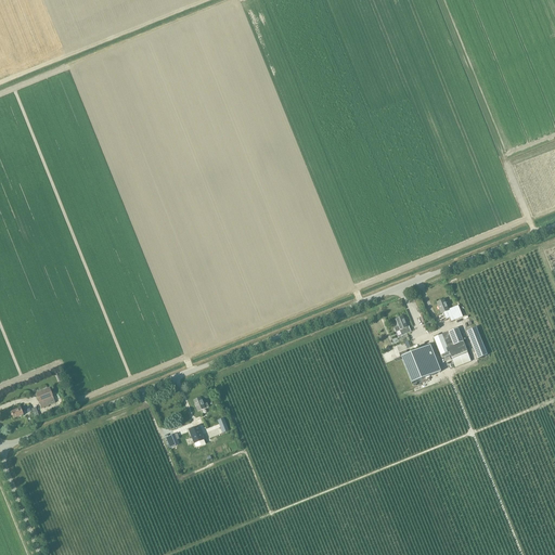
[(444,315),(449,314),(448,311),(443,300),(436,302),(440,314),(443,313),(444,315)]
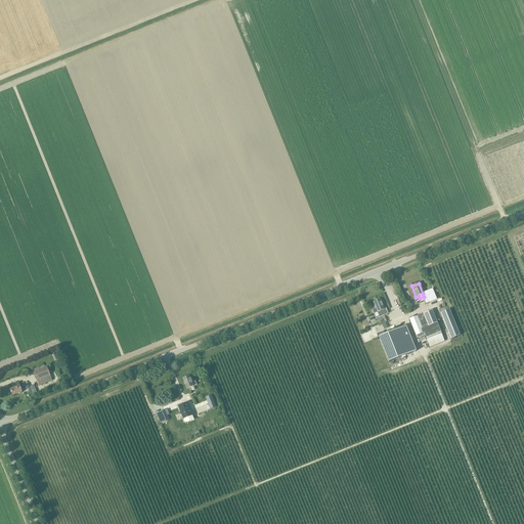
[(380,299),(373,302),(378,312),(380,316),(386,313),(384,309),(380,299)]
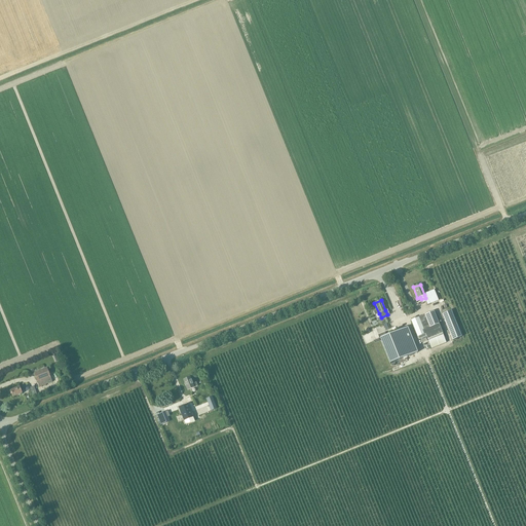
[(452,340),(461,337),(451,310),(442,314),(452,340)]
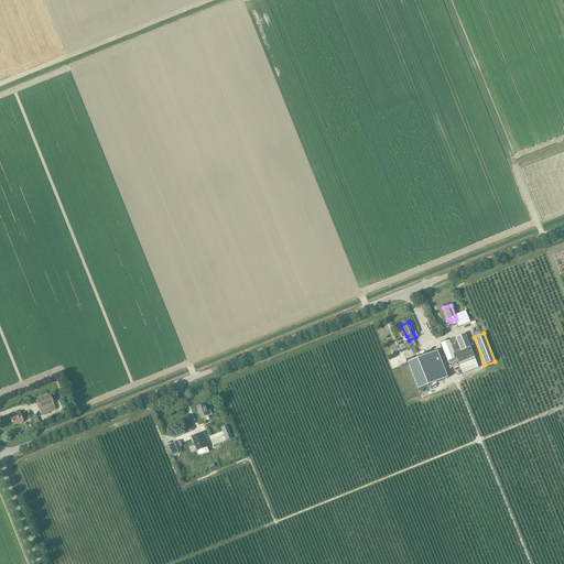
[(448,365),(456,361),(462,373),(478,368),(465,334),(441,344),(448,365)]
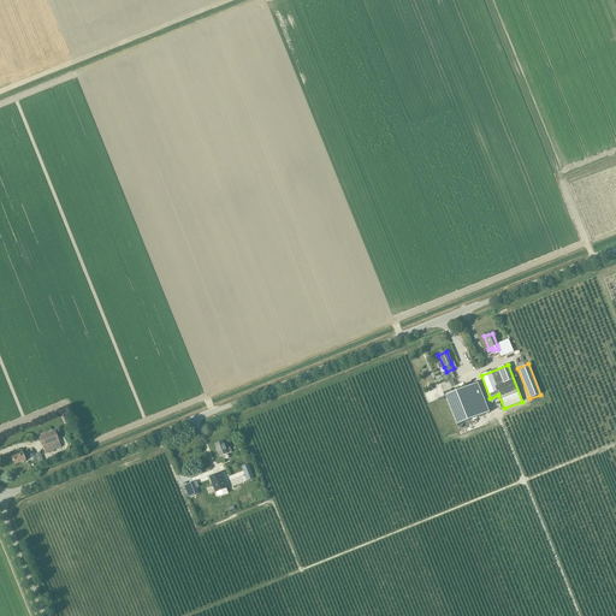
[(477,384),(444,396),(456,426),(489,413),(477,384)]
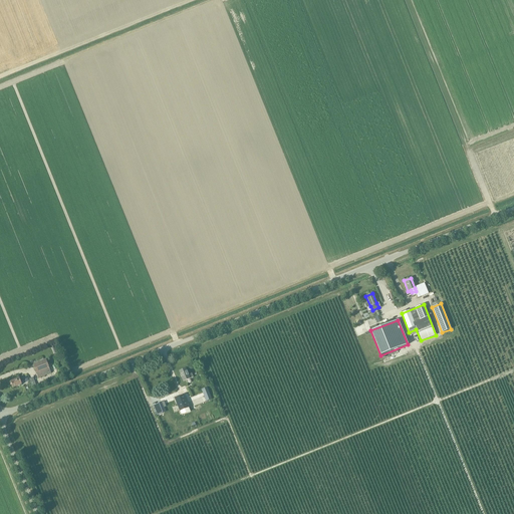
[(38,378),(51,373),(45,359),(33,364),(38,378)]
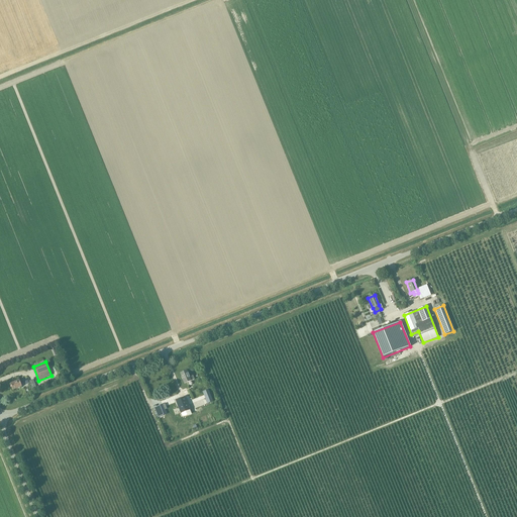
[(188,386),(192,384),(191,381),(187,371),(180,374),(184,384),(187,383),(188,386)]
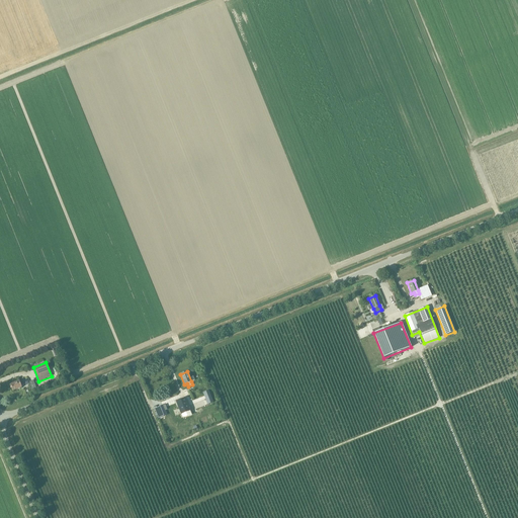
[(11,387),(12,391),(21,387),(20,385),(23,384),(22,380),(19,381),(13,383),(12,382),(9,383),(11,387)]
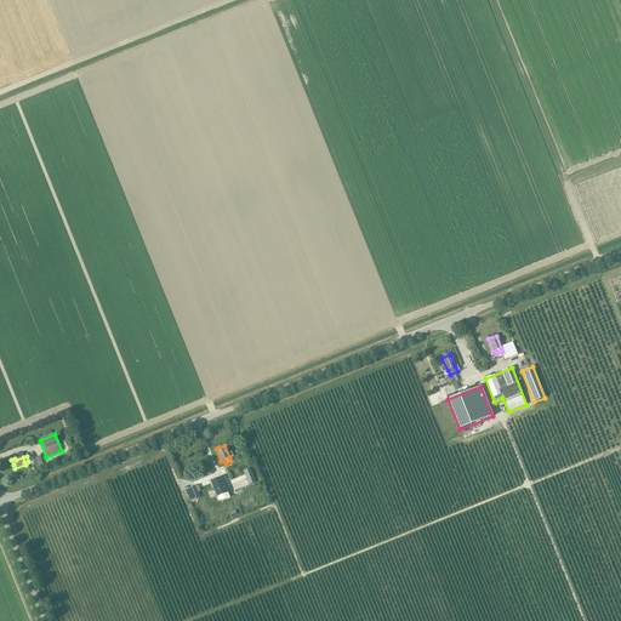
[(251,471),(245,473),(250,485),(256,483),(251,471)]
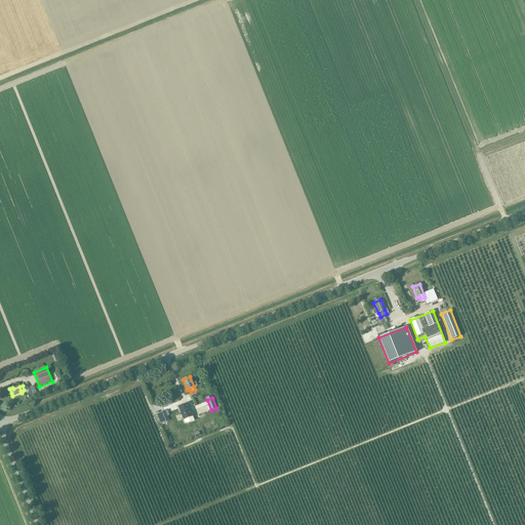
[(184,420),(193,416),(188,404),(178,407),(184,420)]
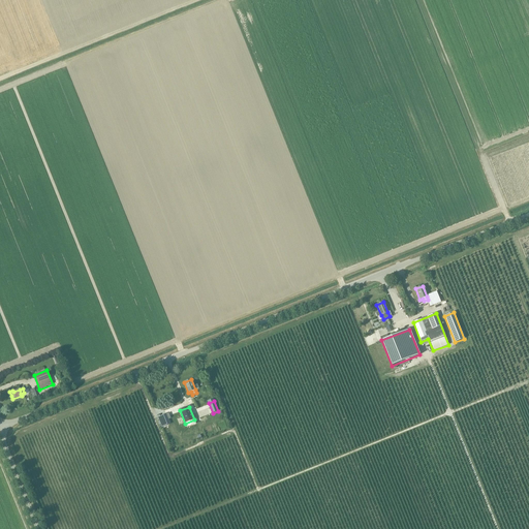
[(166,415),(159,419),(162,428),(170,425),(166,415)]
